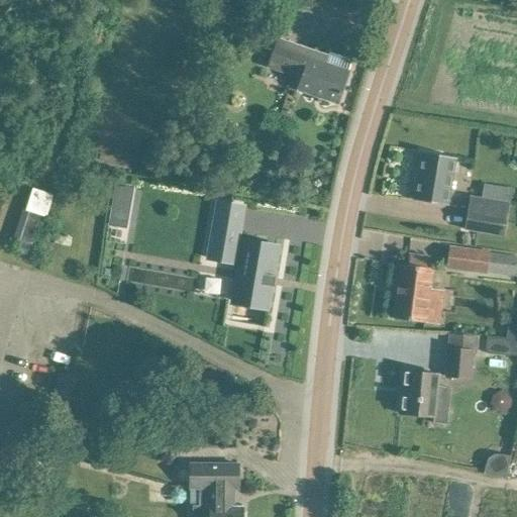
[(228,9),(218,6),(217,14),(227,16),(228,9)]
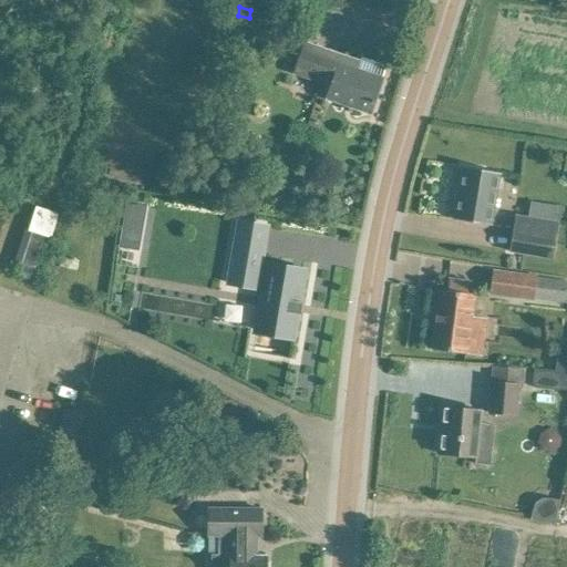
[(360,62),(303,43),(292,74),(328,88),(325,99),(370,114),(387,65),(361,57),(360,62)]
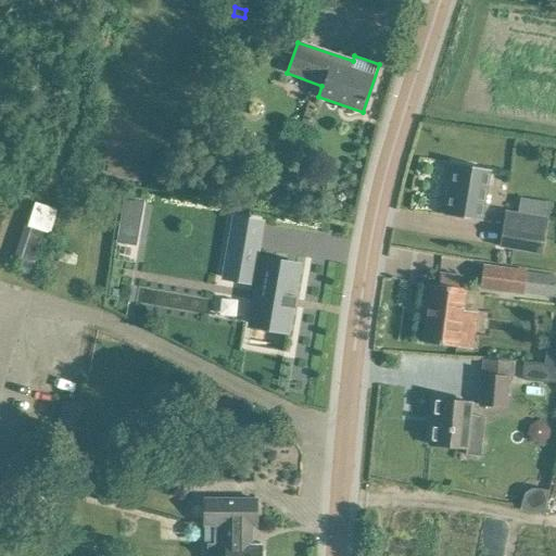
[(490,171),(453,164),(444,215),(481,222),(490,171)]
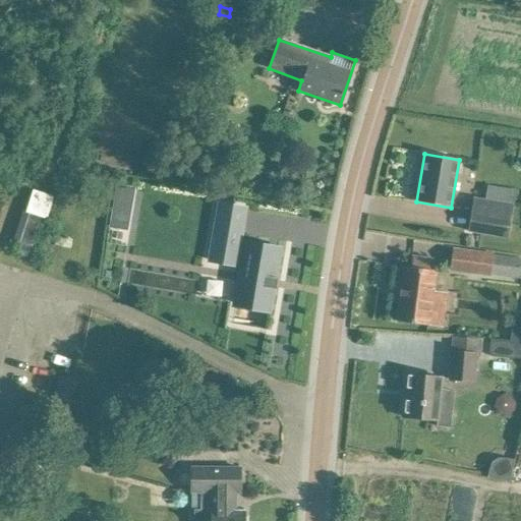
[(513,207),(474,199),(469,230),(508,237),(513,207)]
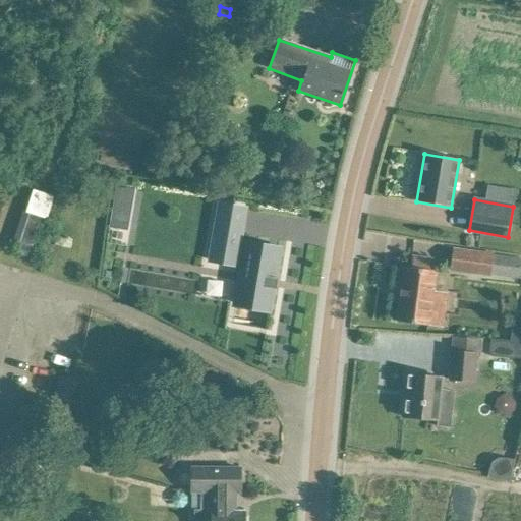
[(210,261),(240,266),(234,303),(270,309),(273,289),(276,290),(278,279),(275,278),(280,250),(240,244),(246,209),(219,205),(210,261)]
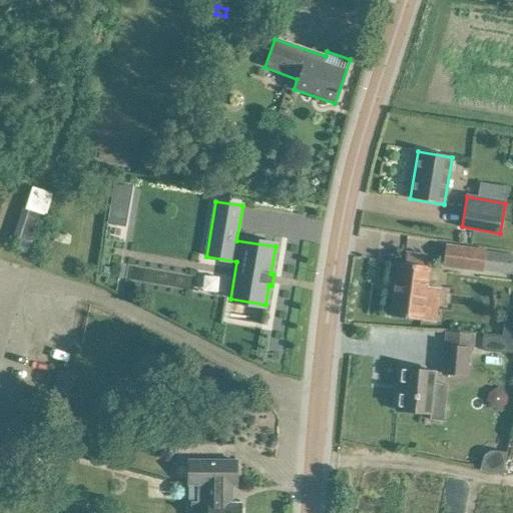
[(483,272),(486,251),(446,245),(443,267),(483,272)]
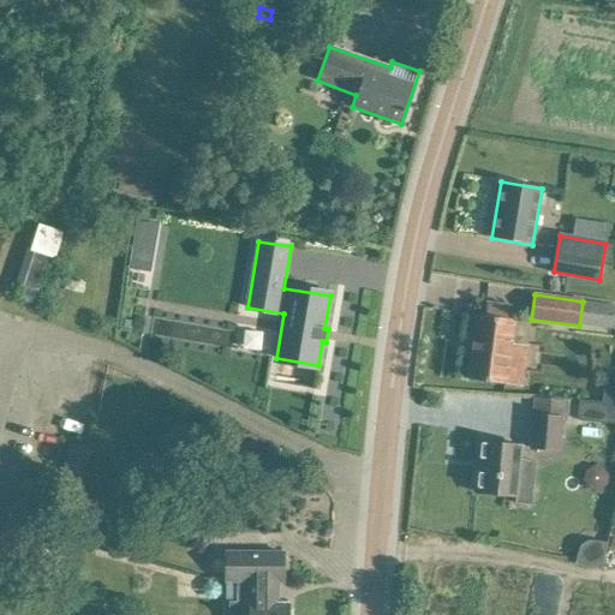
[(473,342),(469,380),(506,384),(508,365),(524,368),(526,346),(512,344),(514,320),(507,318),(509,306),(487,303),(484,316),(473,315),(470,341),(473,342)]
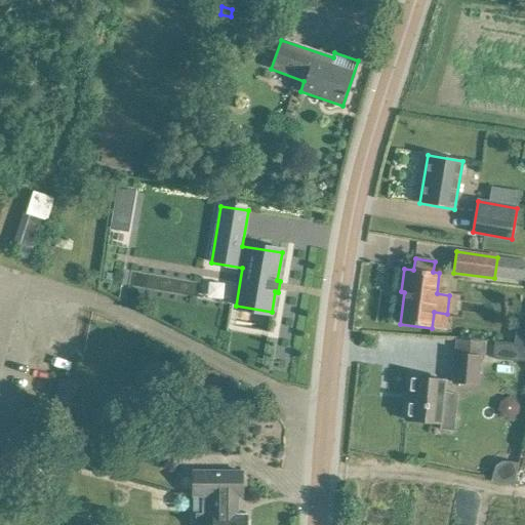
[(138,293),(177,307),(186,282),(147,269),(138,293)]
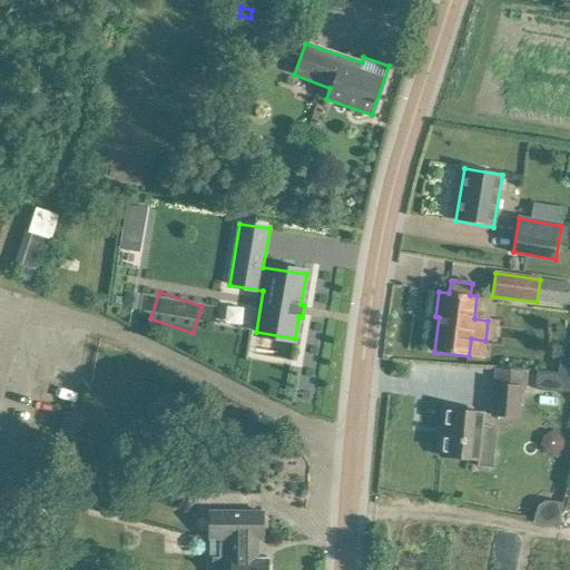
[(202,340),(224,345),(229,321),(207,316),(202,340)]
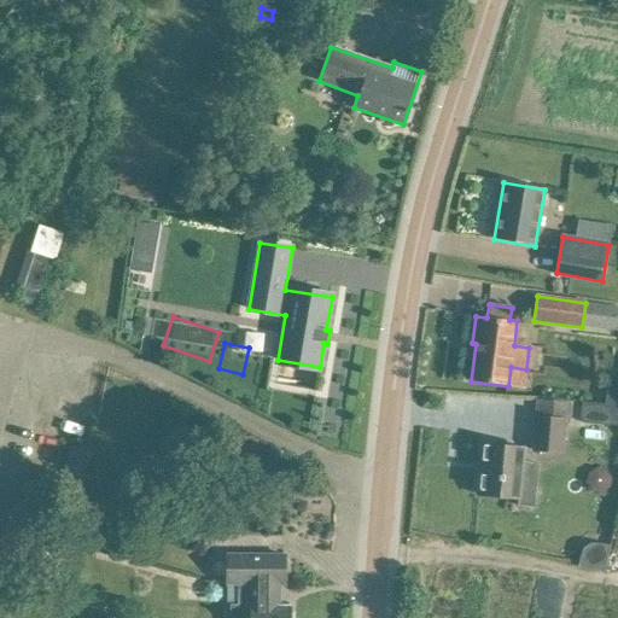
[(617,427),(617,390),(606,391),(605,404),(582,403),(581,423),(617,426),(617,427)]
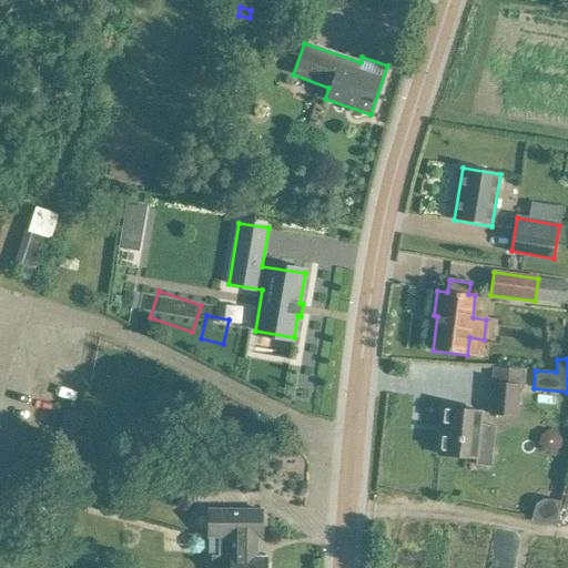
[(492,387),(488,414),(517,417),(520,391),(492,387)]
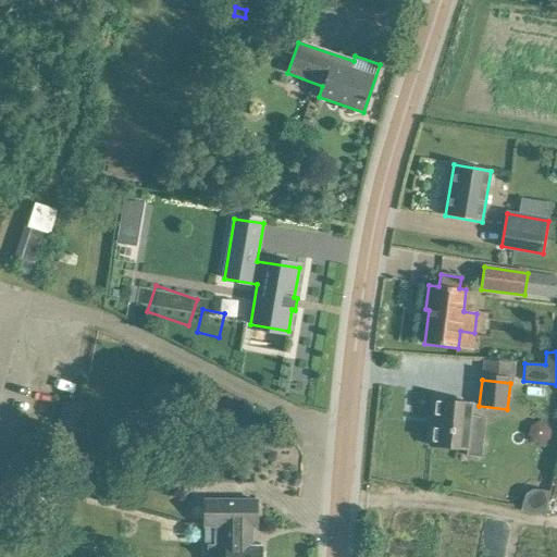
[(76,416),(88,420),(94,404),(82,399),(76,416)]
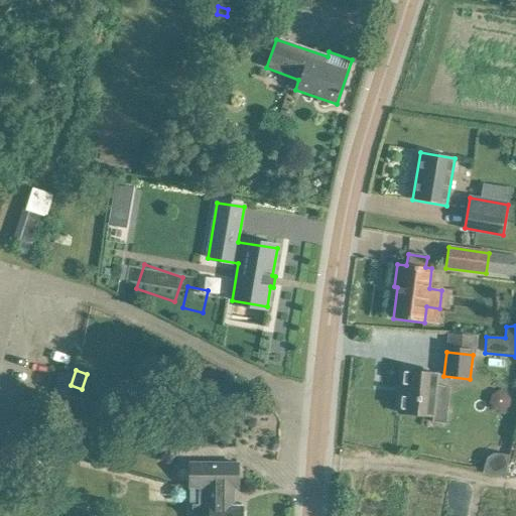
[(436,374),(424,373),(404,371),(402,393),(400,392),(398,413),(418,415),(433,416),(436,374)]
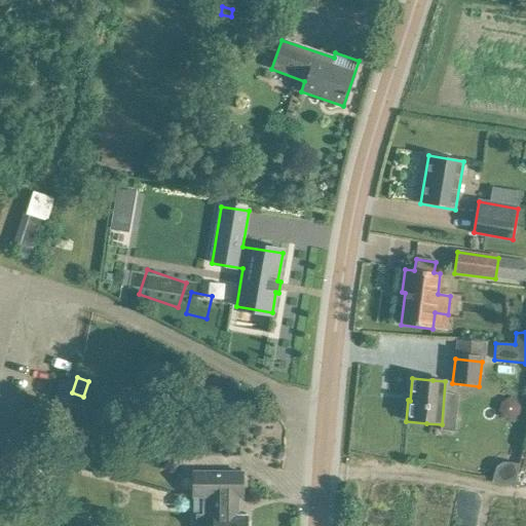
[(201,504),(236,505),(236,496),(242,496),(242,473),(193,473),(193,496),(201,496),(201,504)]
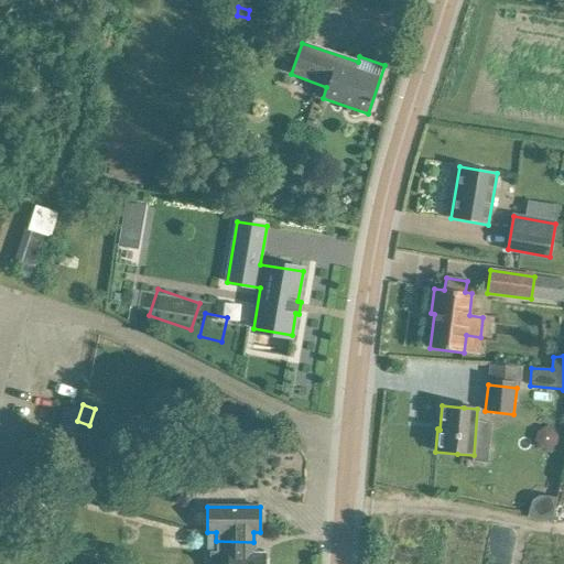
[(253,554),(253,542),(216,541),(216,552),(209,552),(209,563),(264,563),(264,554),(253,554)]
